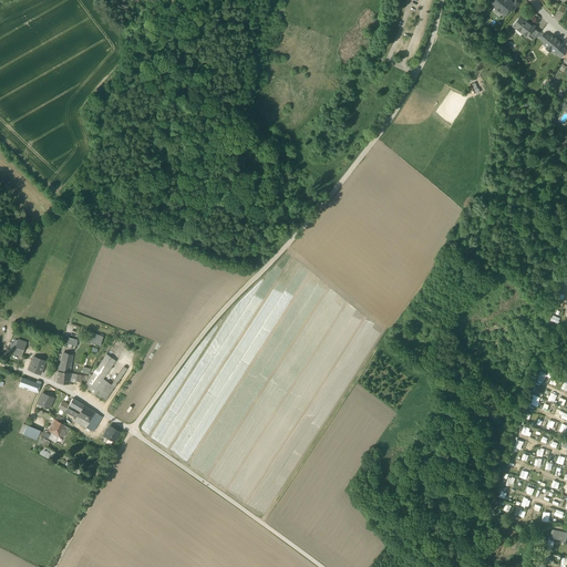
[(495,10),(500,13),(500,12),(502,13),(504,10),(507,13),(511,10),(509,9),(514,3),(508,0),(507,0),(494,0),(492,3),(495,7),(494,8),(496,9),(495,10)]
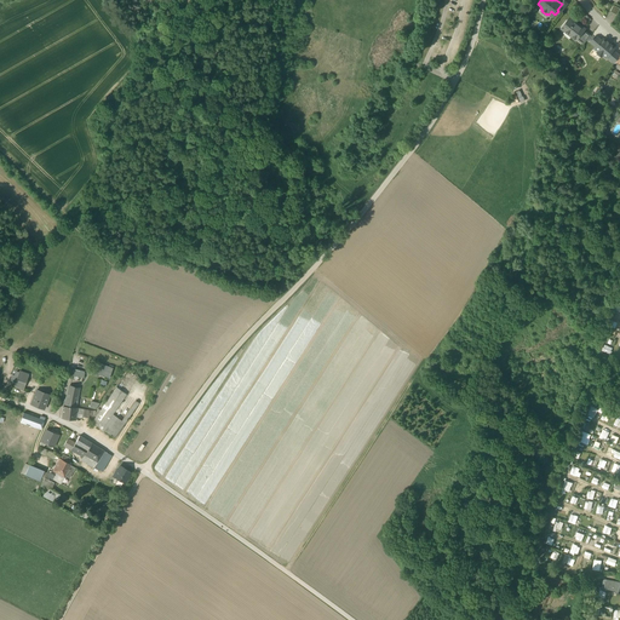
[(558,11),(561,13),(568,4),(564,1),(562,4),(557,10),(558,11)]
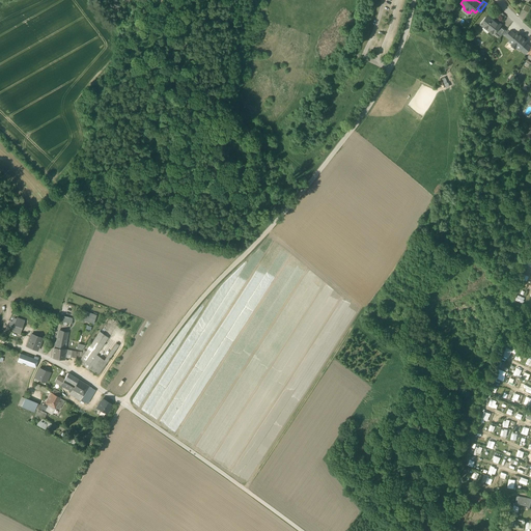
[(483,27),(494,35),(494,34),(500,27),(500,26),(497,23),(497,22),(495,20),(493,21),(488,18),(486,20),(484,20),(483,21),(483,24),(485,25),(483,27)]
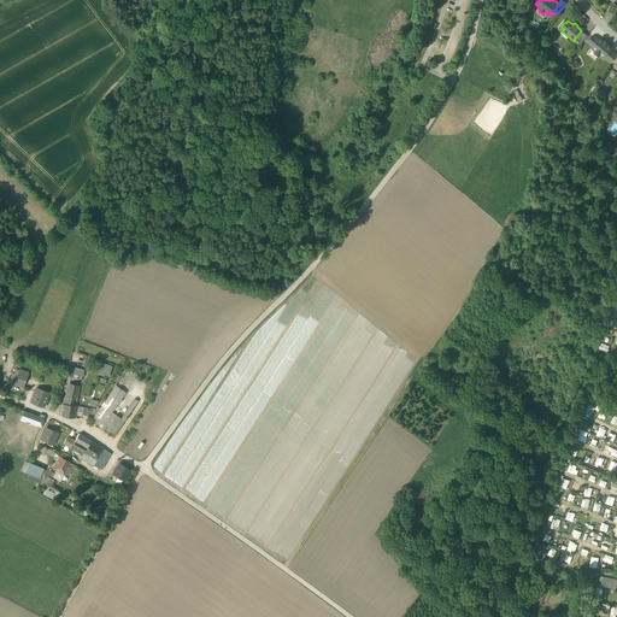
[(574,40),(581,45),(587,36),(581,31),(574,40)]
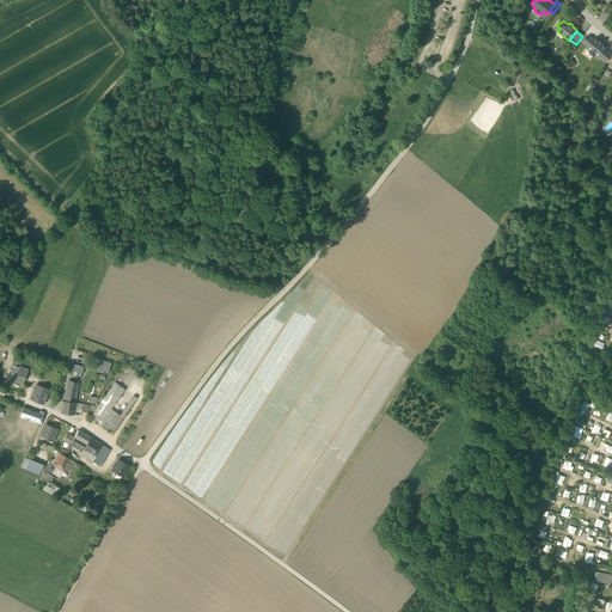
[(594,55),(599,59),(599,57),(605,50),(607,48),(603,44),(600,41),(599,42),(595,38),(593,40),(589,36),(587,40),(586,38),(582,42),(588,47),(587,48),(591,51),(589,53),(594,56),(594,55)]
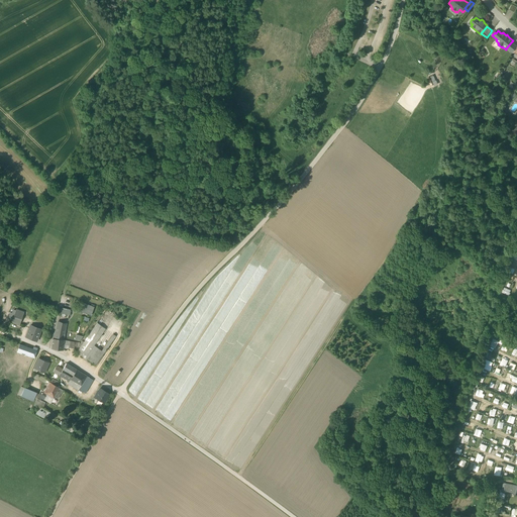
[(512,52),(513,52),(516,48),(516,46),(511,42),(506,48),(511,53),(512,52)]
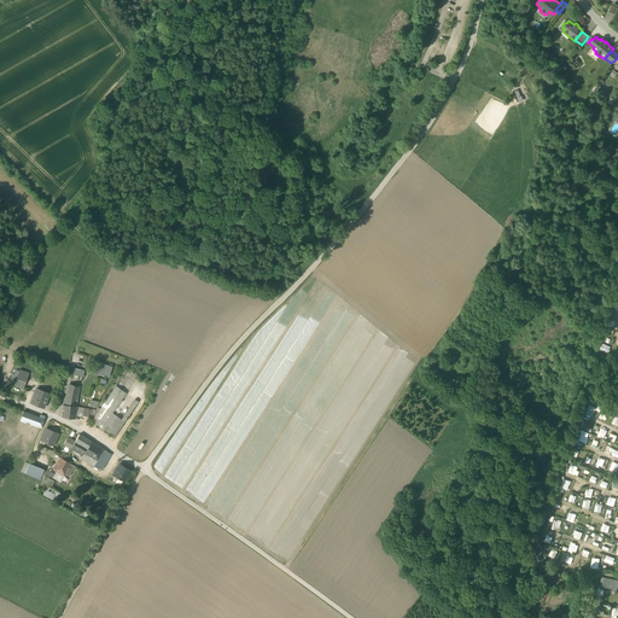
[(98,372),(109,375),(111,367),(100,363),(98,372)]
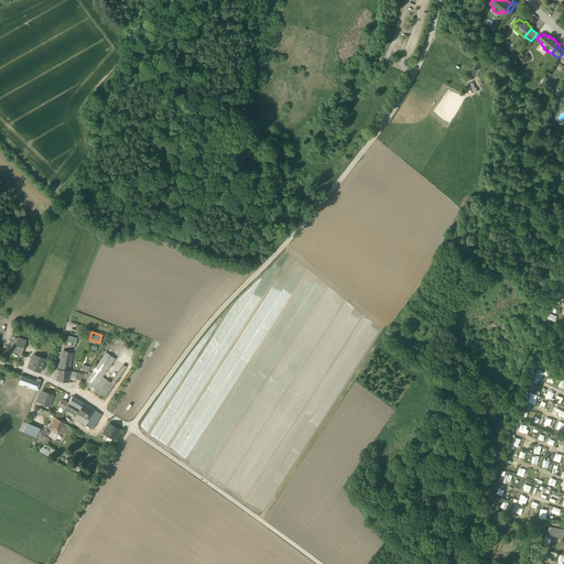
[(132,345),(133,344),(134,342),(136,340),(136,339),(134,337),(134,336),(133,335),(131,334),(130,334),(128,334),(127,334),(126,335),(125,336),(123,338),(123,339),(123,342),(125,343),(126,344),(127,345),(128,345),(130,346),(131,345),(132,345)]
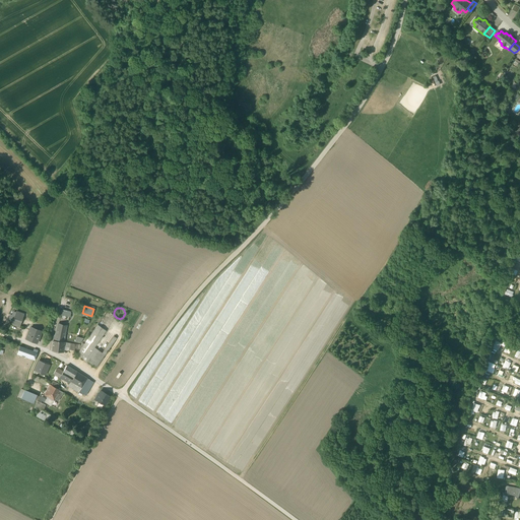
[(53,335),(53,340),(63,341),(64,338),(65,331),(66,326),(58,324),(55,335),(53,335)]
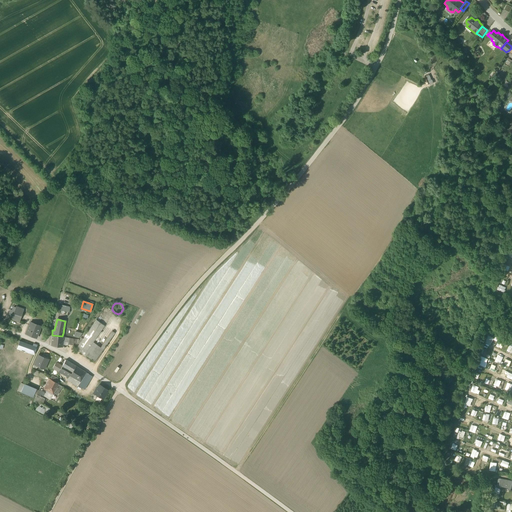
[(96,320),(83,339),(81,341),(76,349),(94,362),(114,333),(112,331),(100,347),(93,342),(104,326),(96,320)]
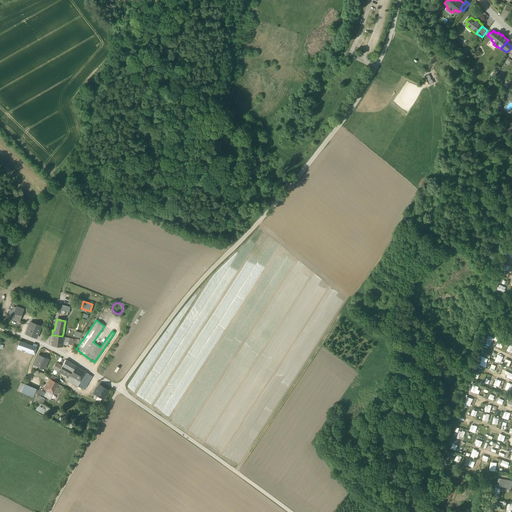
[(26,334),(36,338),(38,333),(41,327),(40,326),(36,325),(31,322),(26,334)]
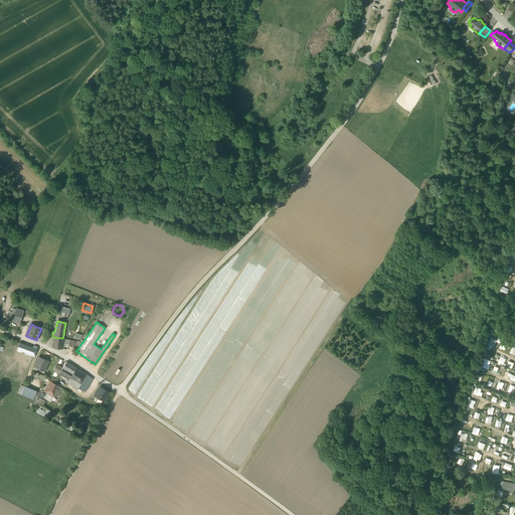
[(62,349),(63,343),(63,339),(62,338),(52,337),(51,347),(62,349)]
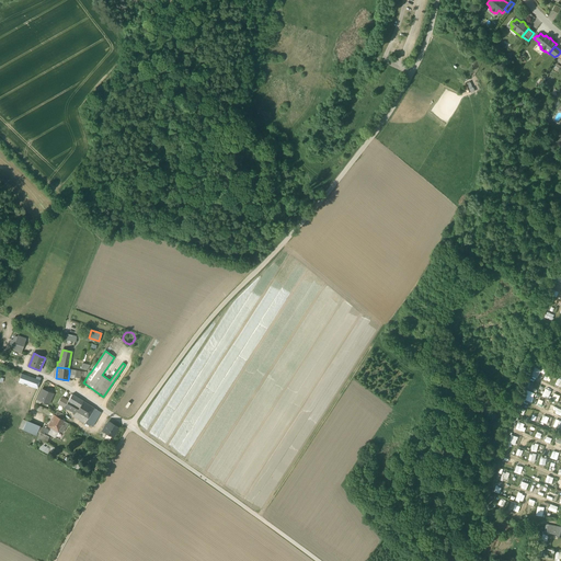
[(534,367),(530,376),(538,378),(540,373),(544,374),(545,370),(542,369),(542,370),(534,367)]
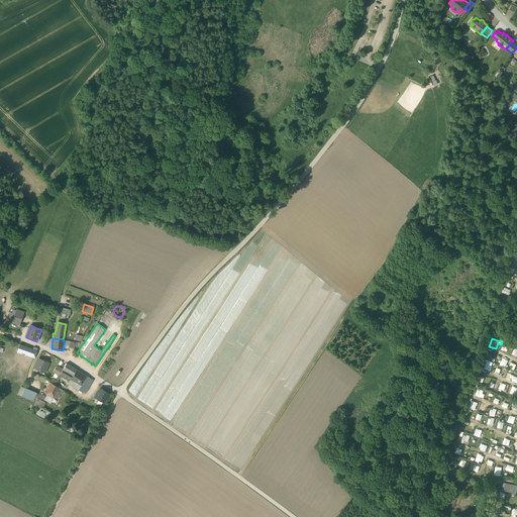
[(504,343),(501,349),(506,352),(509,346),(504,343)]
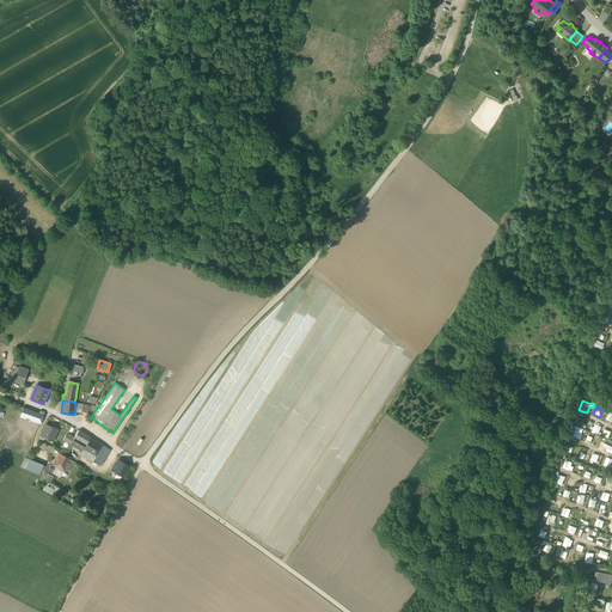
[(20,417),(41,424),(44,412),(40,411),(38,415),(36,412),(28,409),(23,408),(20,417)]
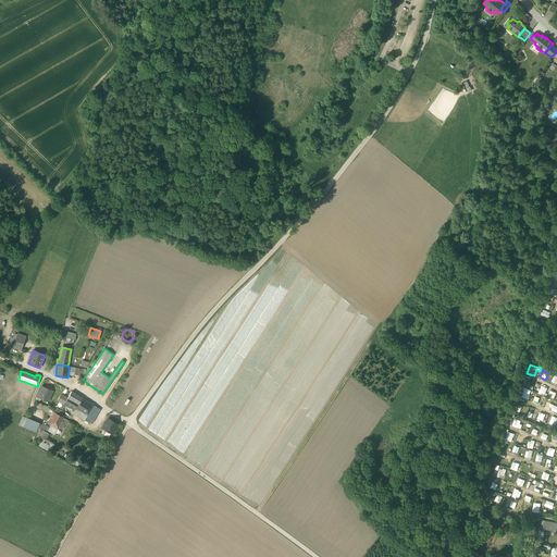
[(37,397),(49,401),(53,392),(41,386),(37,397)]
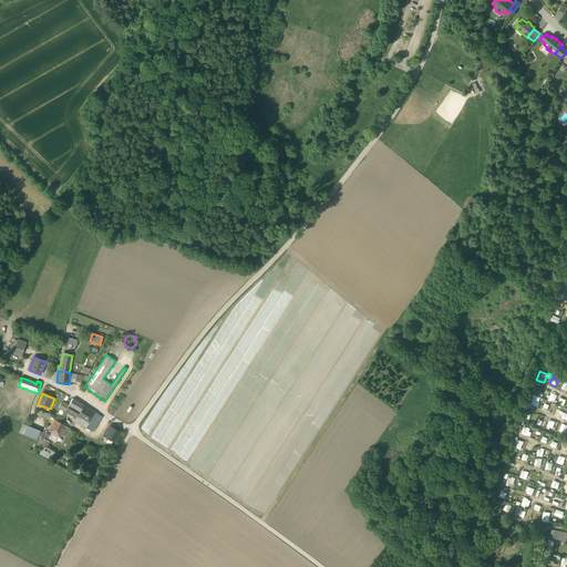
[(548,401),(554,403),(557,395),(552,393),(548,401)]
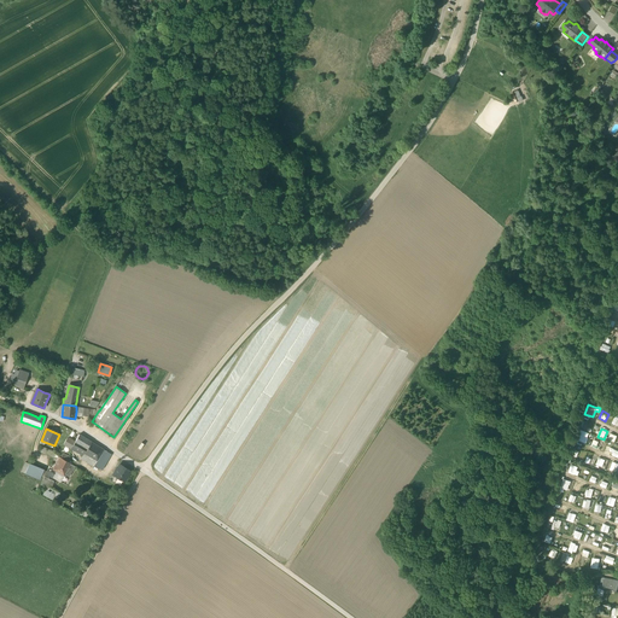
[(586,444),(589,435),(583,432),(579,442),(586,444)]
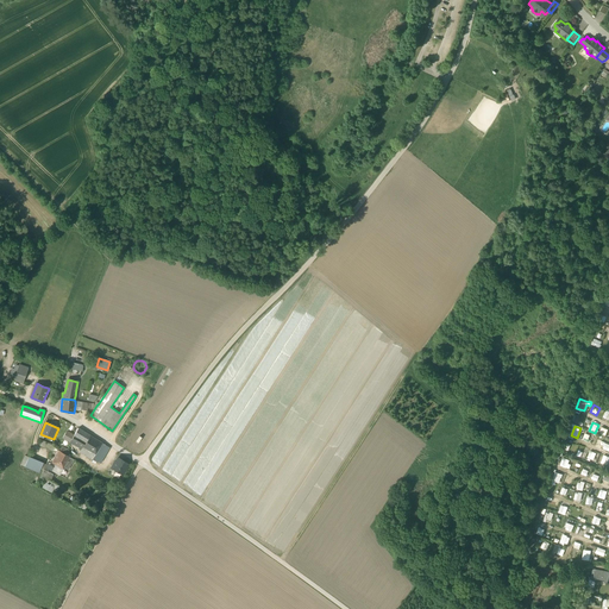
[(70,443),(82,450),(90,435),(79,428),(74,435),(70,443)]
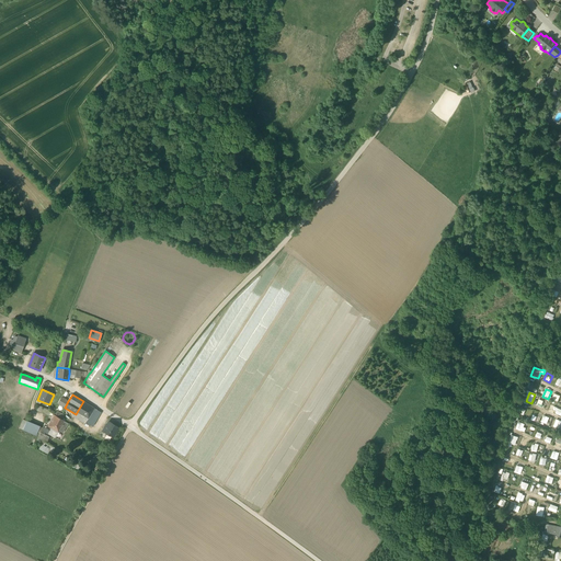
[(58,403),(65,408),(68,401),(61,398),(58,403)]
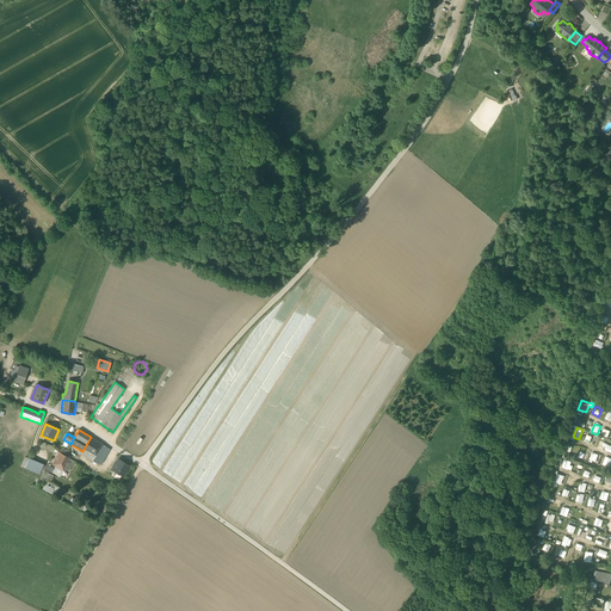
[(103,445),(91,437),(82,451),(81,452),(93,460),(96,457),(103,445)]
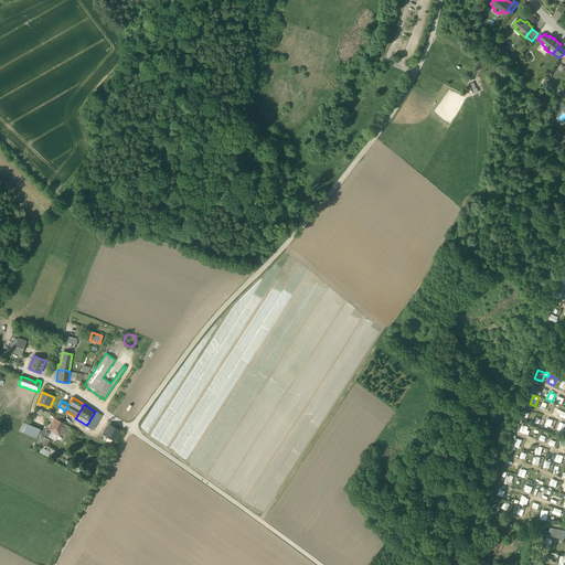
[(102,415),(95,412),(88,423),(95,427),(102,415)]
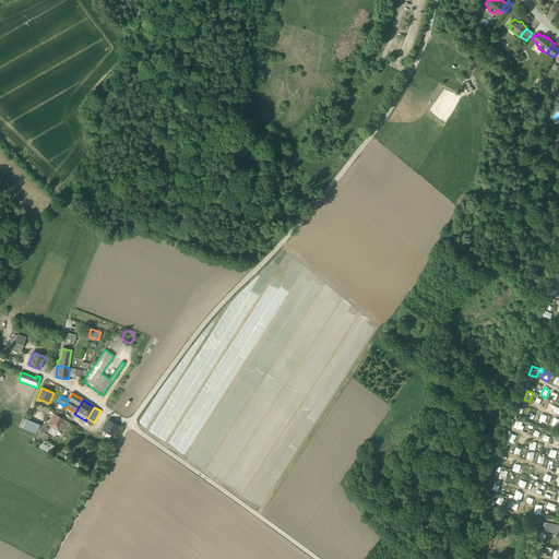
[(48,425),(58,430),(63,419),(55,414),(55,415),(54,414),(52,416),(54,416),(48,425)]
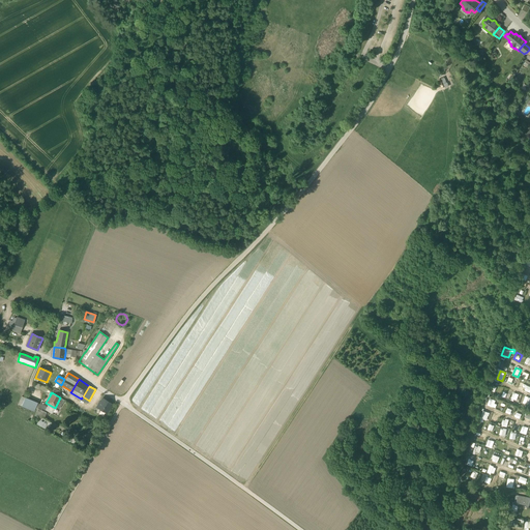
[(37,403),(25,399),(22,406),(34,411),(37,403)]
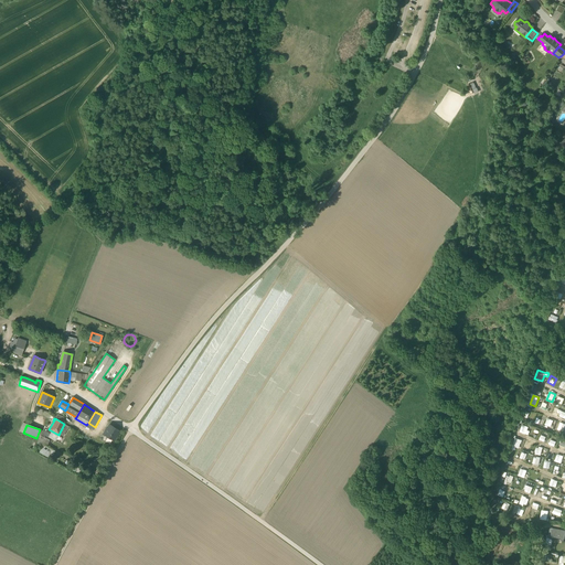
[(103,434),(114,439),(119,430),(118,430),(118,429),(116,428),(115,428),(114,428),(113,427),(109,425),(106,430),(105,430),(103,434)]
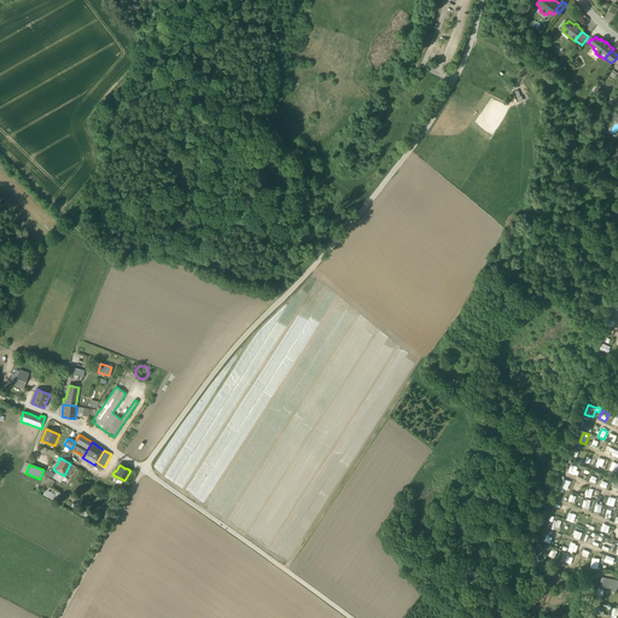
[(577,471),(578,467),(571,465),(567,473),(578,476),(579,471),(577,471)]
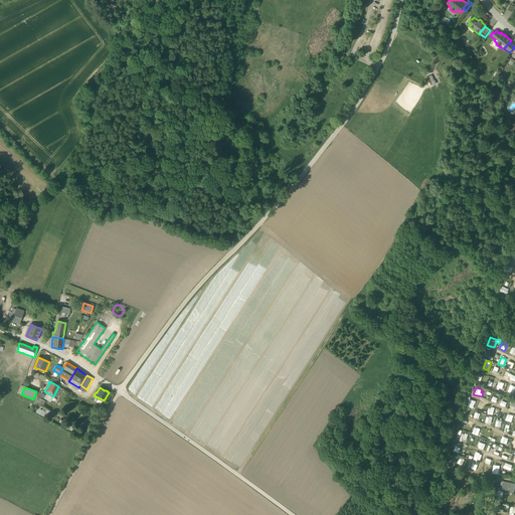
[(39,393),(36,399),(40,402),(37,407),(40,409),(45,400),(47,401),(48,397),(39,393)]
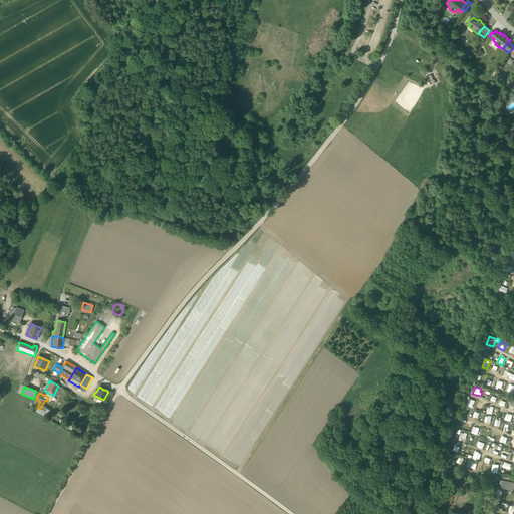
[(471,432),(480,436),(483,430),(473,426),(471,432)]
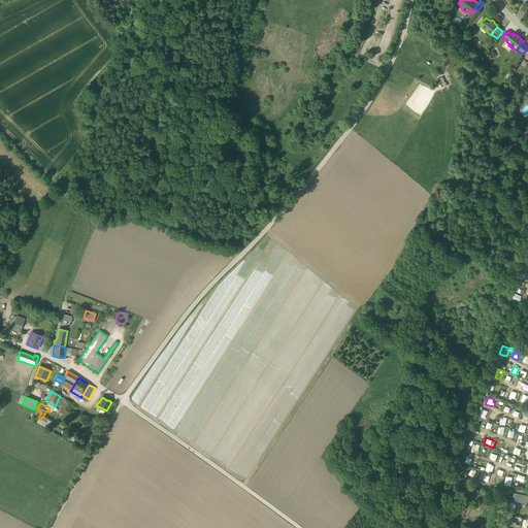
[(513,501),(527,503),(527,497),(527,496),(514,493),(513,501)]
